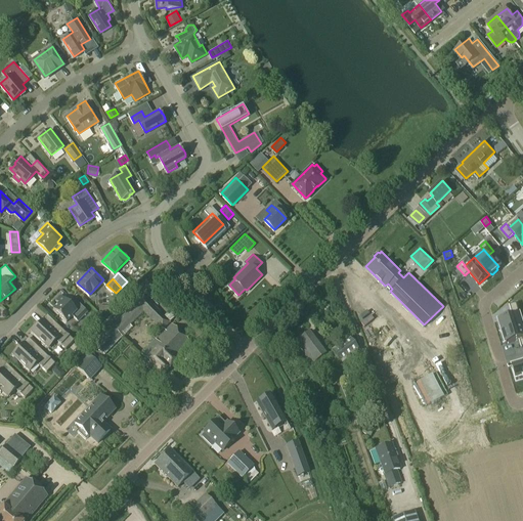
[(53,307),(67,320),(73,314),(79,319),(88,309),(73,295),(68,300),(61,294),(56,299),(59,301),(53,307)]
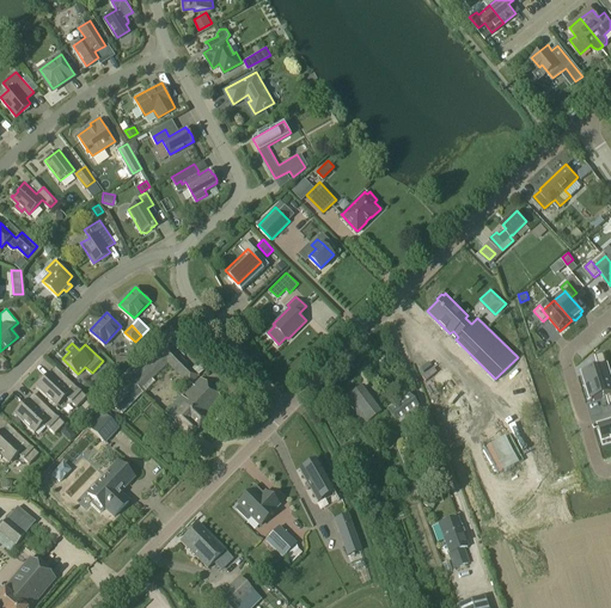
[(111,400),(123,411),(146,387),(154,379),(152,376),(177,351),(167,343),(111,400)]
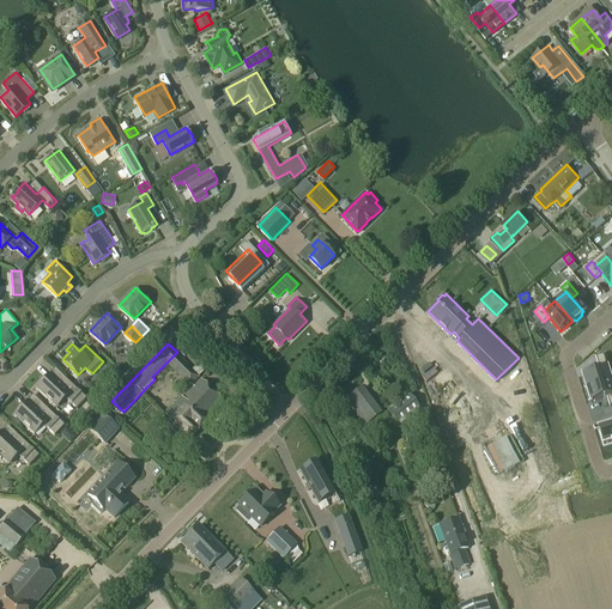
[(585,376),(582,376),(585,385),(587,384),(588,387),(611,379),(611,375),(605,352),(597,354),(601,369),(583,373),(585,376)]
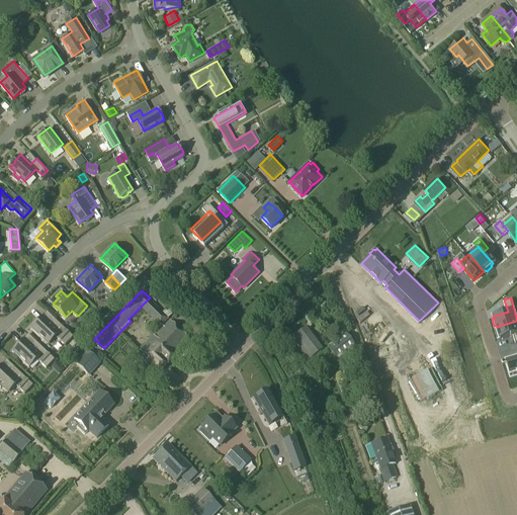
[(97,307),(92,312),(97,316),(102,312),(97,307)]
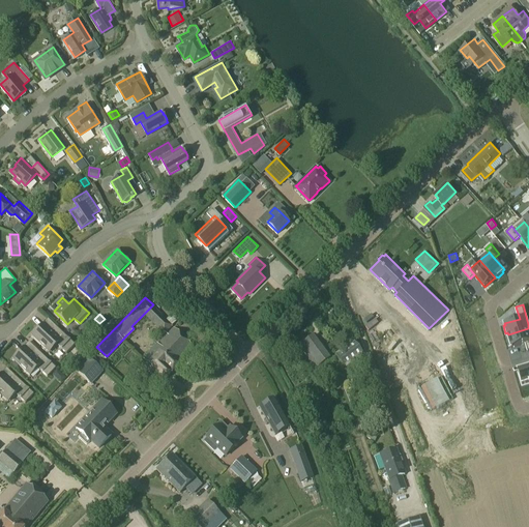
[(173,324),(166,318),(162,322),(168,329),(173,324)]
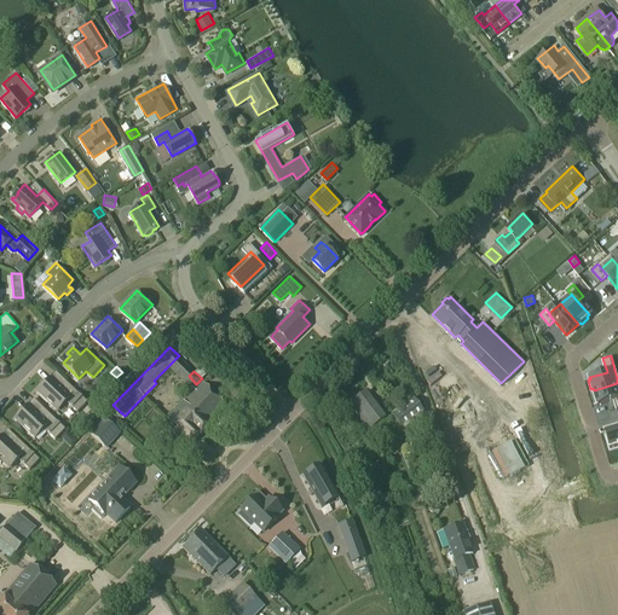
[(47,379),(38,390),(58,408),(67,399),(79,410),(88,400),(65,378),(59,384),(53,378),(50,382),(47,379)]
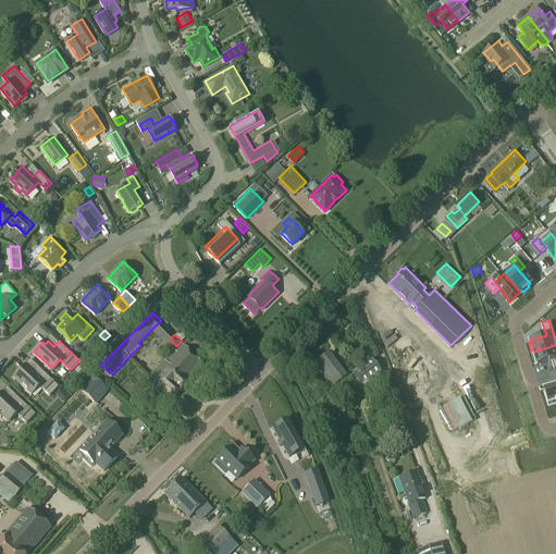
[(151,376),(173,397),(193,378),(192,377),(204,364),(183,342),(151,376)]
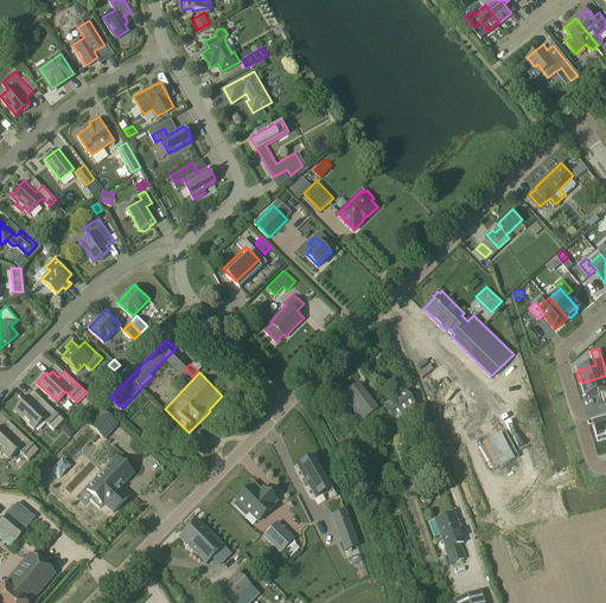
[(582,385),(581,386),(584,395),(586,395),(586,397),(603,392),(605,401),(605,376),(582,383),(582,385)]
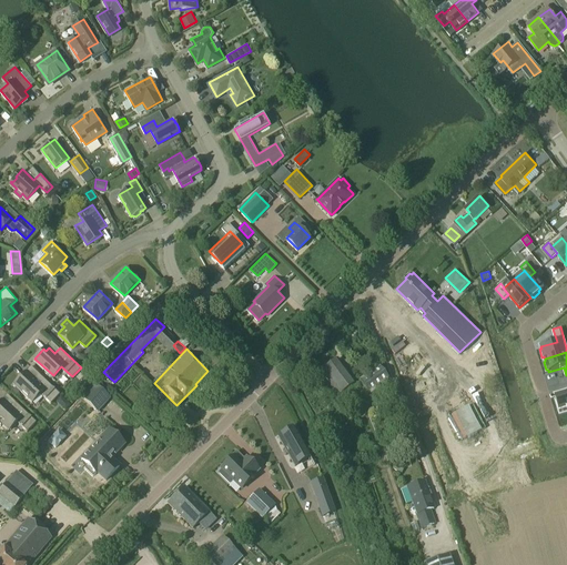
[(338,356),(323,370),(341,393),(357,380),(338,356)]
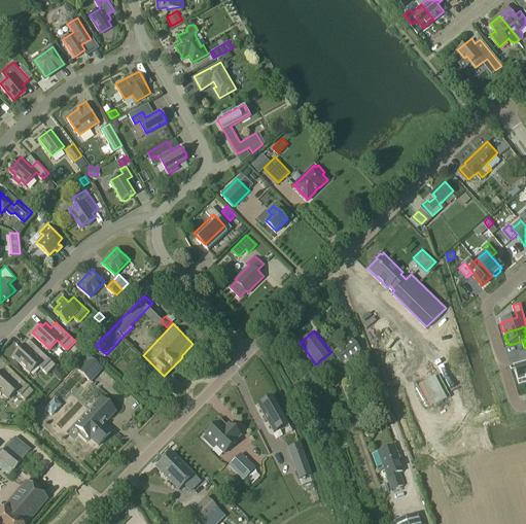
[(362,349),(353,336),(335,350),(344,363),(362,349)]
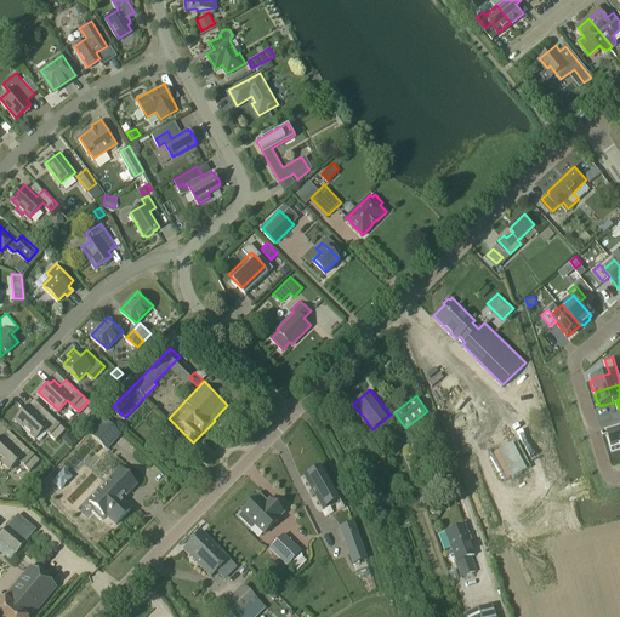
[(44,406),(38,412),(32,406),(27,410),(24,409),(15,418),(35,438),(45,428),(56,439),(66,428),(44,406)]
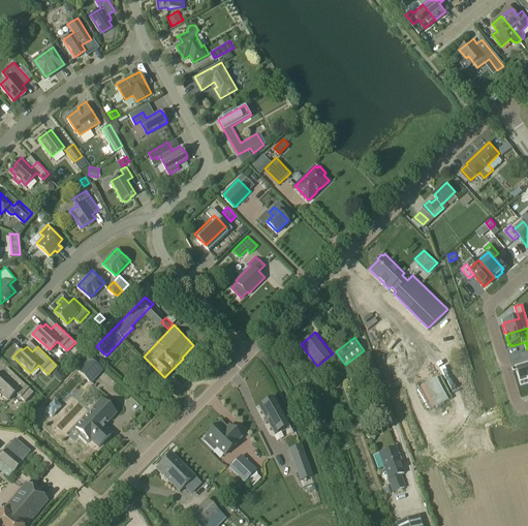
[(403,358),(389,369),(406,390),(421,377),(403,358)]
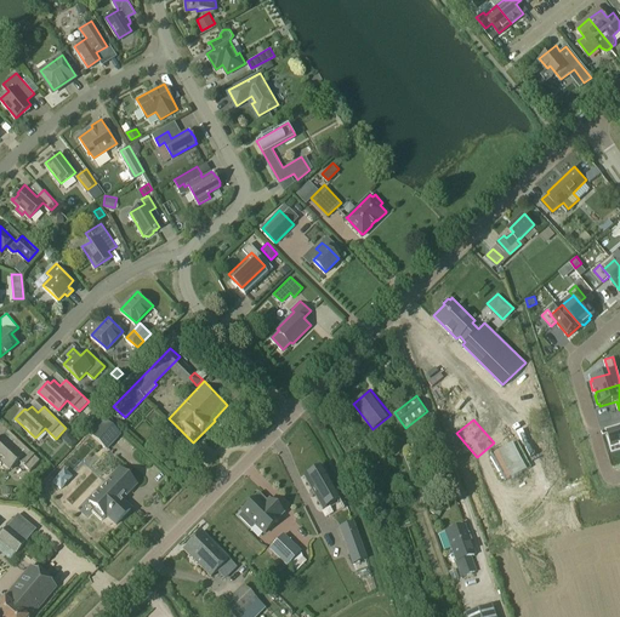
[(107,449),(120,432),(109,424),(96,440),(107,449)]
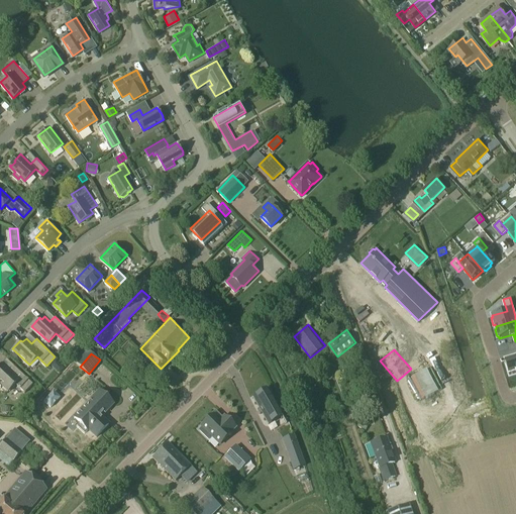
[(515,355),(506,360),(510,374),(515,372),(515,355)]
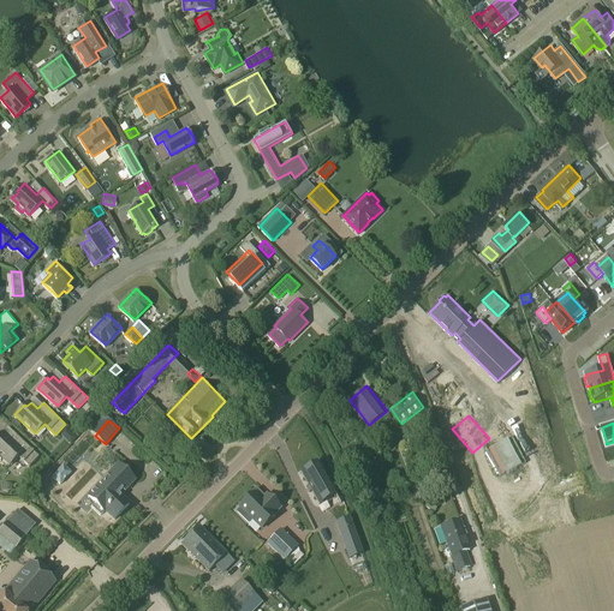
[(0,435),(0,456),(1,459),(4,457),(10,463),(11,462),(12,462),(18,456),(18,455),(19,454),(30,465),(40,454),(17,432),(12,438),(5,432),(1,437),(0,435)]
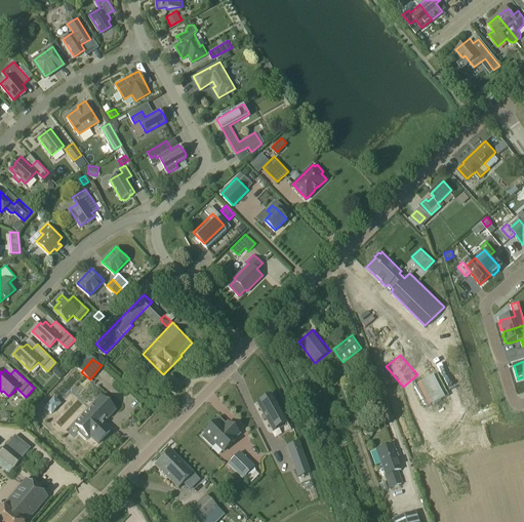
[(447,394),(436,370),(414,382),(426,404),(447,394)]
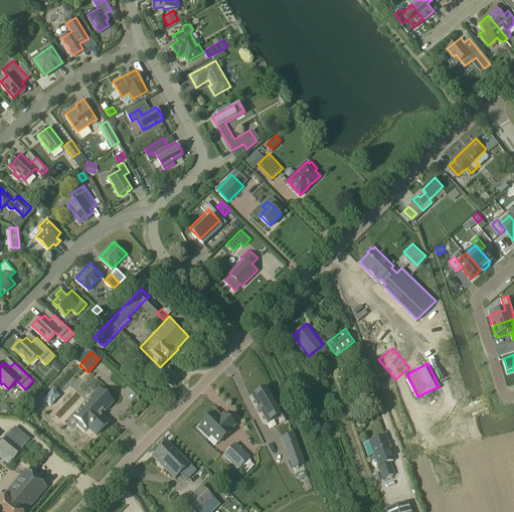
[(283,412),(267,385),(252,393),(269,420),(283,412)]
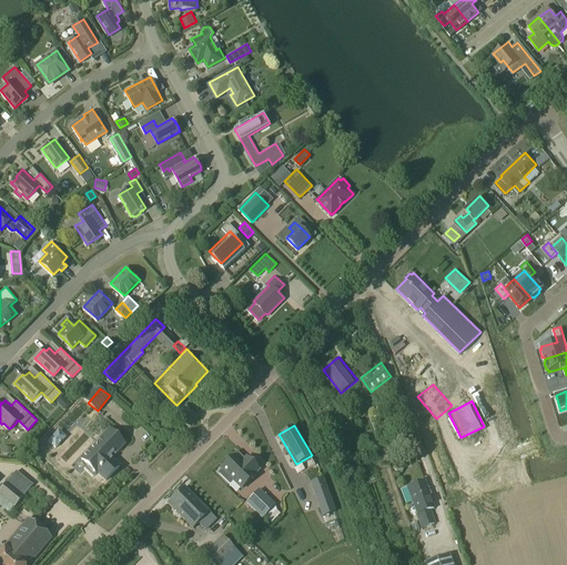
[(111,427),(82,457),(83,457),(84,456),(90,462),(85,466),(93,474),(98,470),(107,478),(120,464),(111,455),(114,451),(115,452),(125,442),(111,427)]
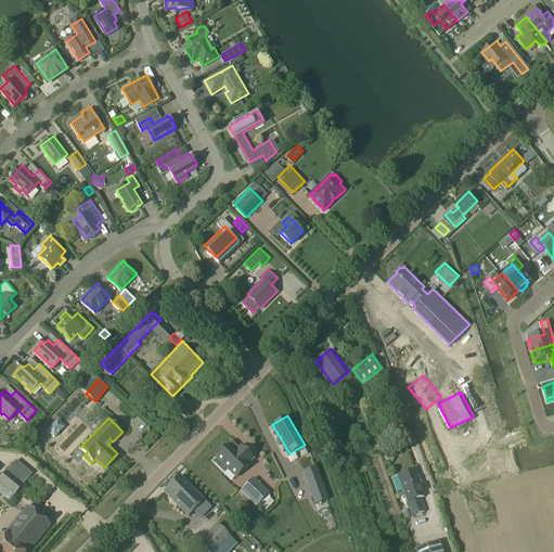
[(56,419),(47,428),(53,435),(63,425),(56,419)]
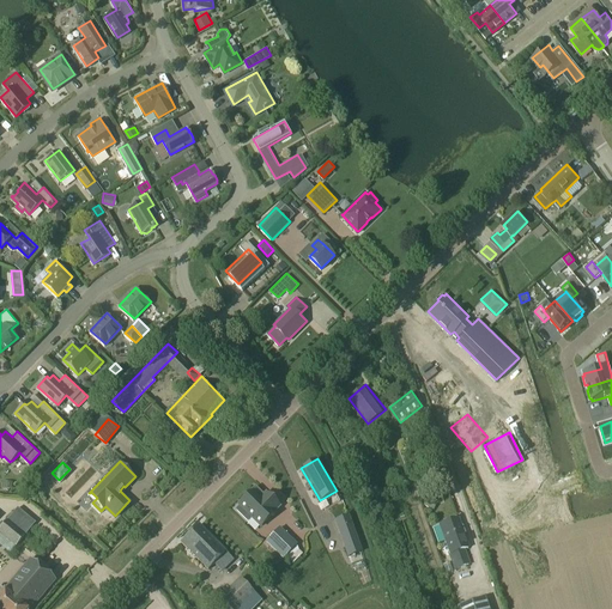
[(264,493),(256,486),(240,503),(241,504),(237,507),(248,518),(252,515),(261,524),(274,511),(274,510),(280,504),(267,491),(264,493)]
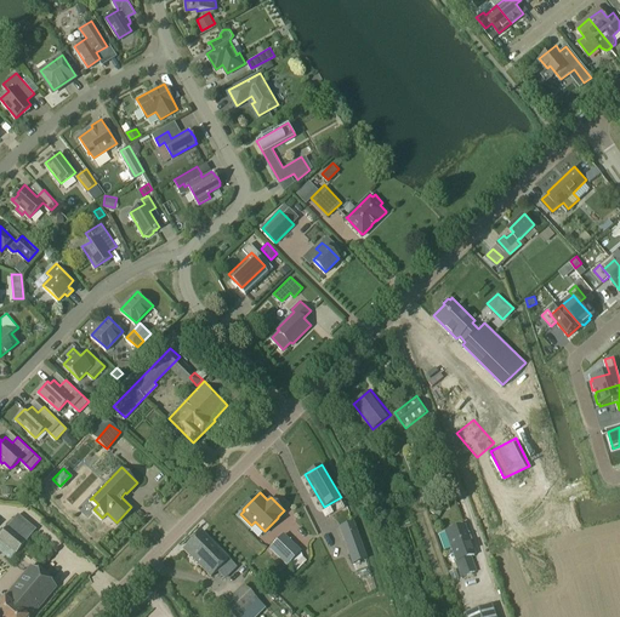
[(447,530),(462,573),(477,569),(472,554),(476,553),(465,523),(447,530)]
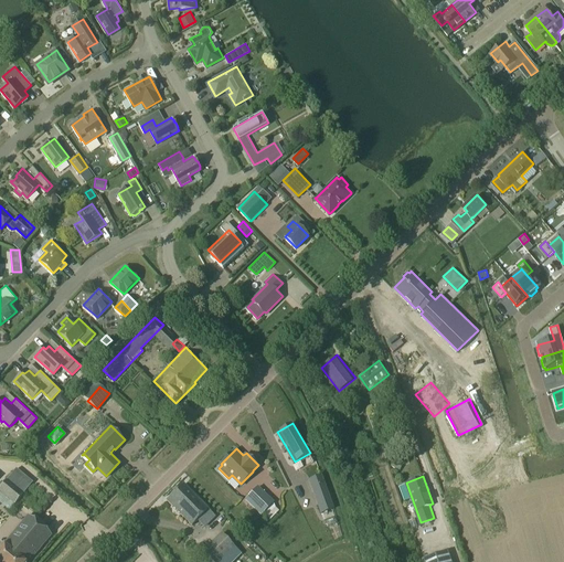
[(23,492),(7,478),(0,486),(0,488),(16,502),(23,492)]
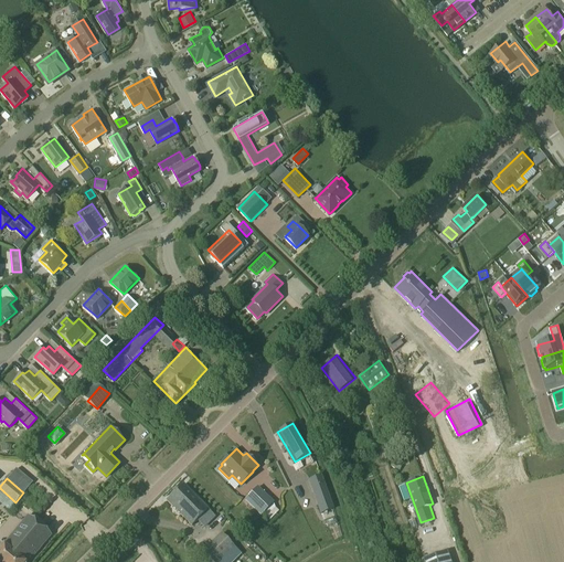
[(185,483),(169,498),(193,523),(210,507),(185,483)]
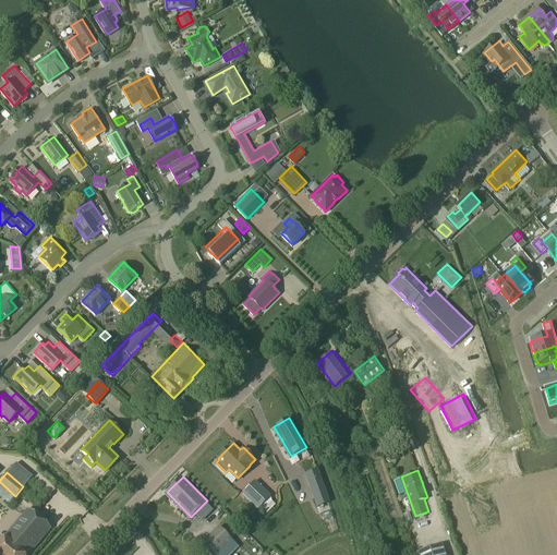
[(310,480),(318,505),(329,501),(321,477),(310,480)]
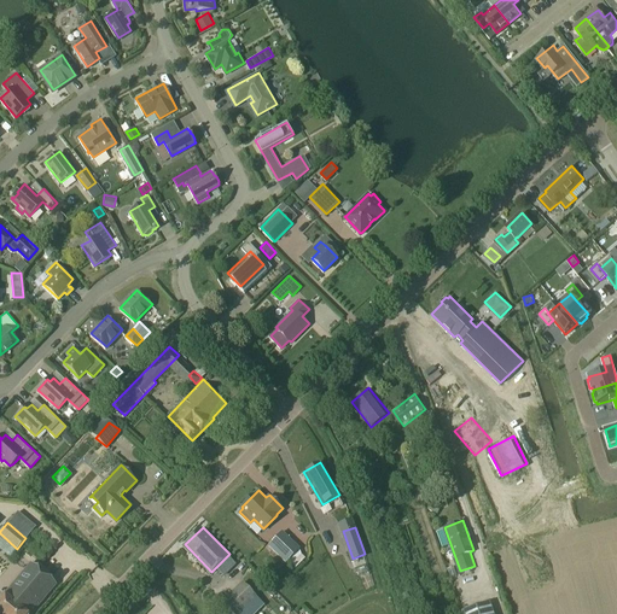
[(301,547),(283,530),(269,543),(286,560),(301,547)]
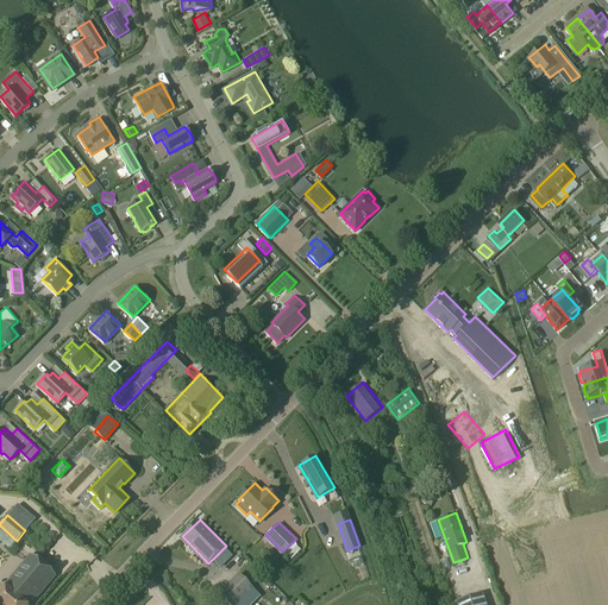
[(0,604),(29,604),(56,573),(31,553),(5,584),(1,581),(0,580),(0,604)]
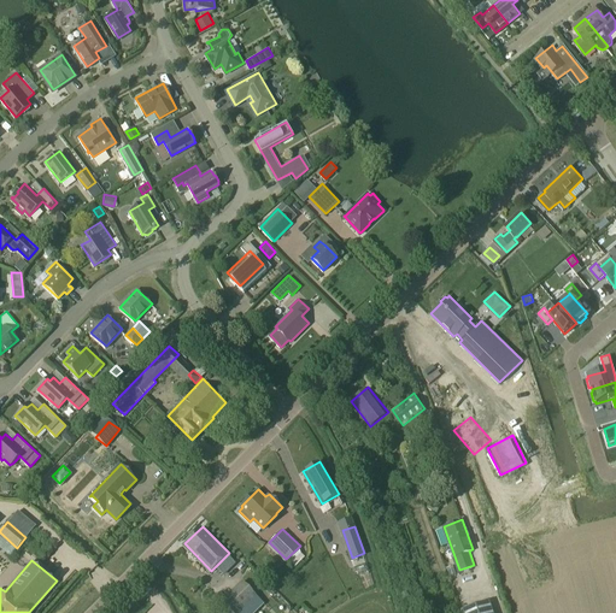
[(242,577),(221,597),(235,612),(247,612),(263,600),(242,577)]
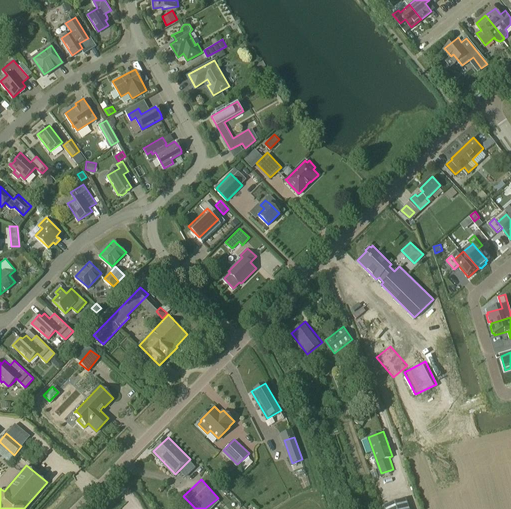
[(220,484),(228,492),(230,490),(222,482),(220,484)]
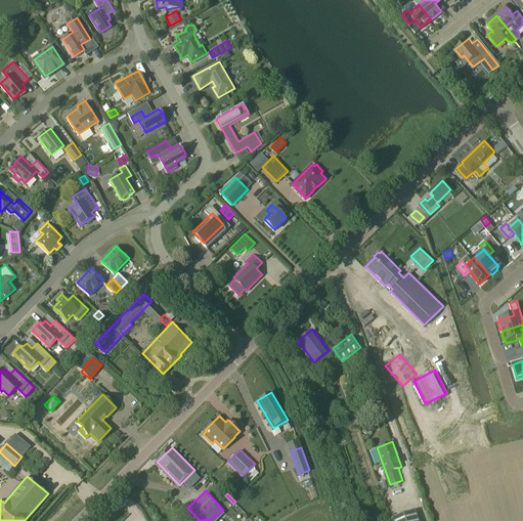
[(392,517),(393,520),(419,520),(416,509),(392,517)]
